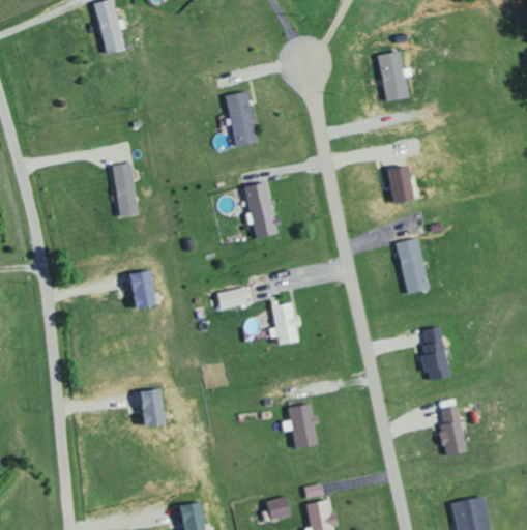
[(104,0),(94,2),(105,54),(124,50),(120,29),(126,28),(124,19),(117,20),(113,0),(104,0)]
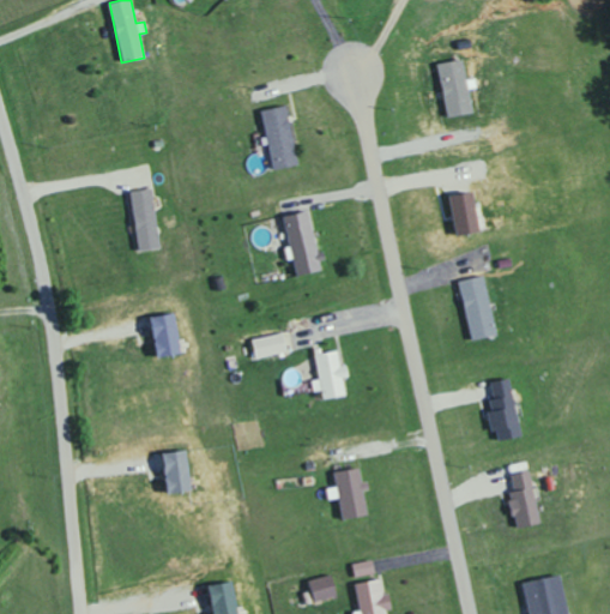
[(447,118),(471,113),(467,89),(476,88),(475,78),(466,79),(463,59),(438,64),(447,118)]
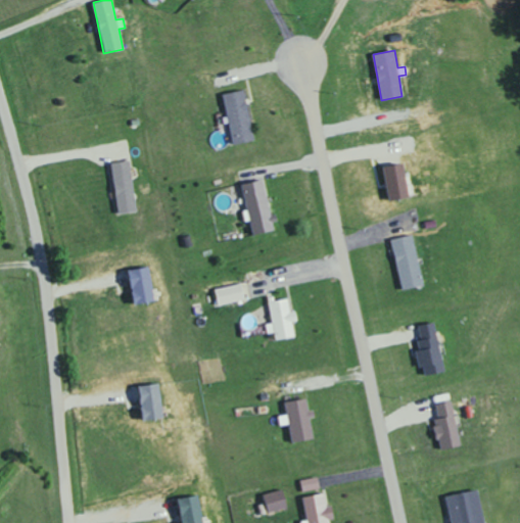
[(233,144),(252,140),(242,90),(223,94),(233,144)]
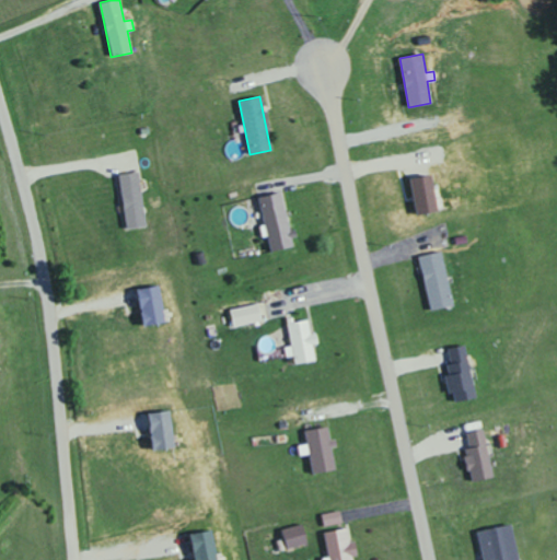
[(125,230),(146,226),(139,172),(118,174),(125,230)]
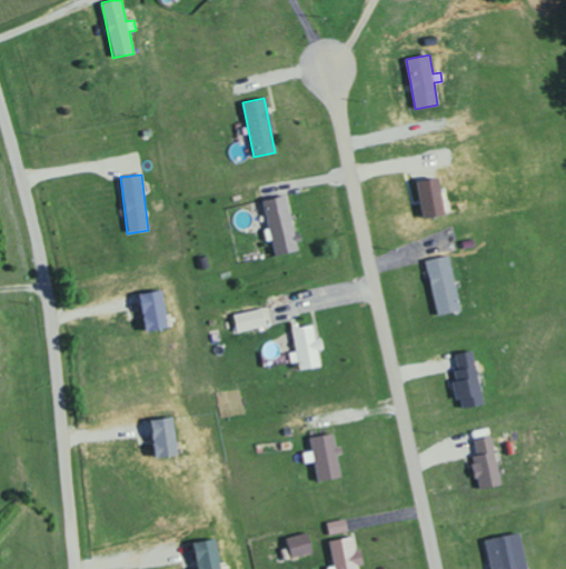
[(416,181),(420,218),(440,216),(436,178),(416,181)]
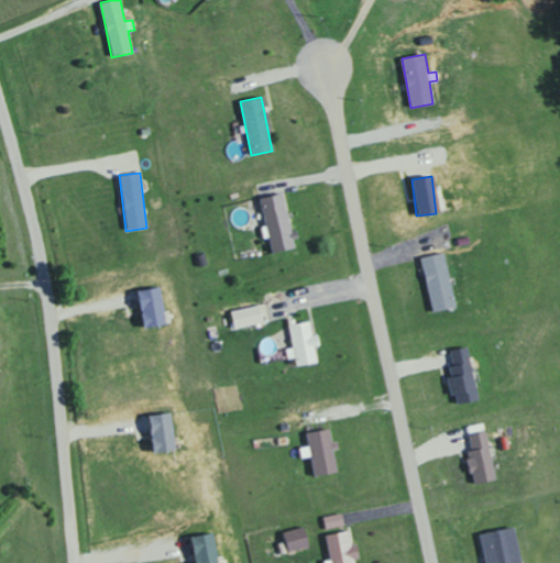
[(272,253),(295,247),(283,192),(260,198),(272,253)]
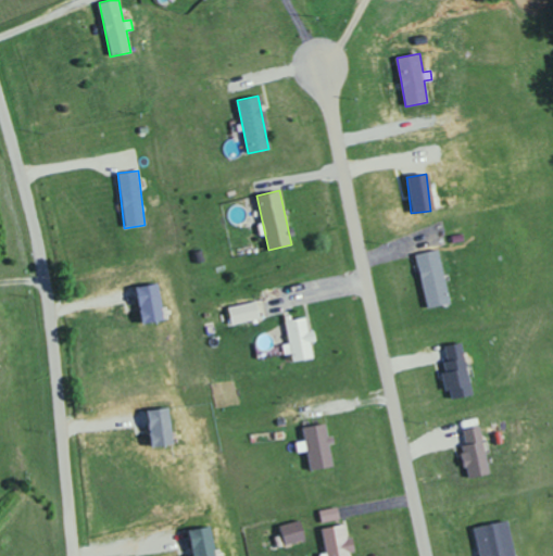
[(416,254),(427,308),(450,304),(440,250),(416,254)]
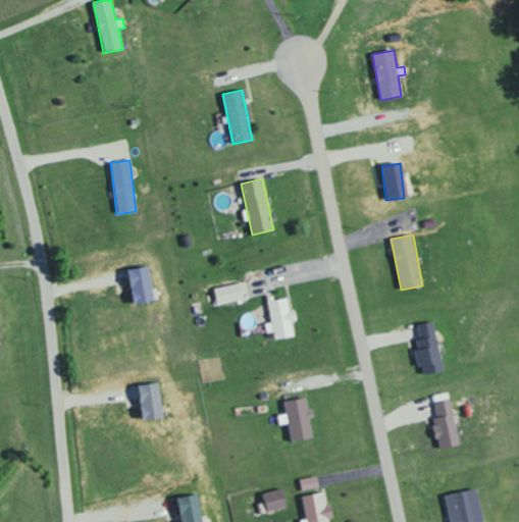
[(153,300),(147,266),(123,270),(131,305),(153,300)]
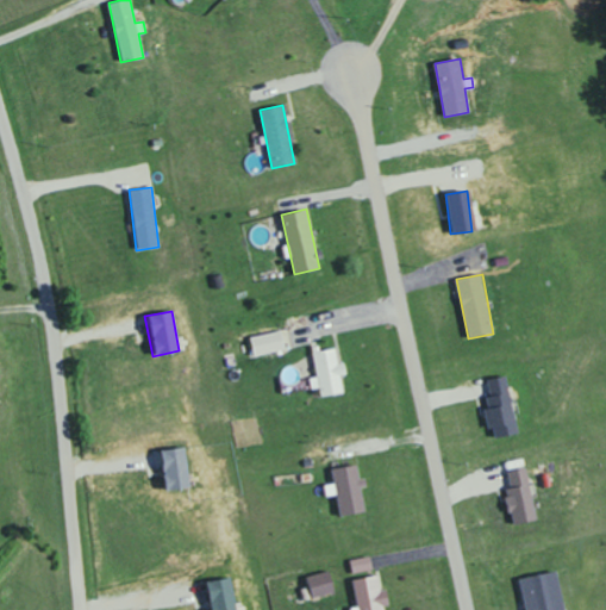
[(250,336),(252,356),(286,352),(283,332),(250,336)]
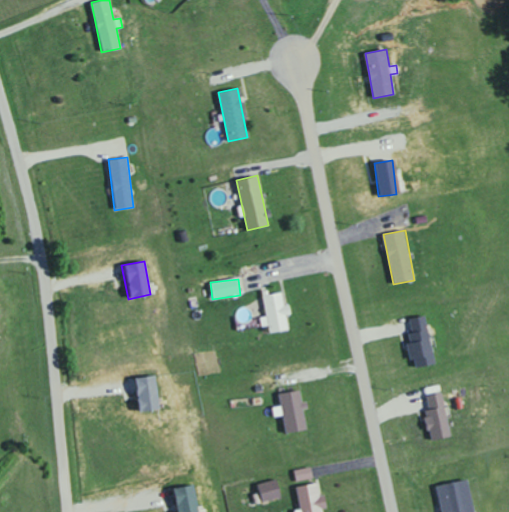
[(271,333),(291,330),(288,315),(294,314),(292,304),(286,305),(284,292),(263,296),(267,317),(262,318),(264,327),(269,326),(271,333)]
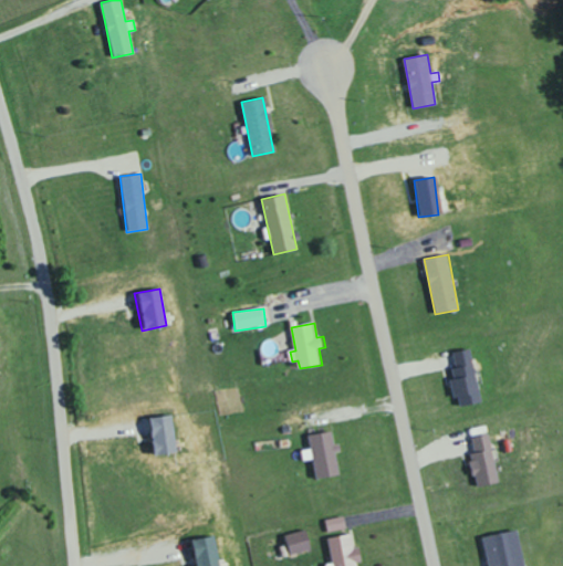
[(479,402),(472,349),(454,352),(456,368),(451,369),(456,406),(479,402)]
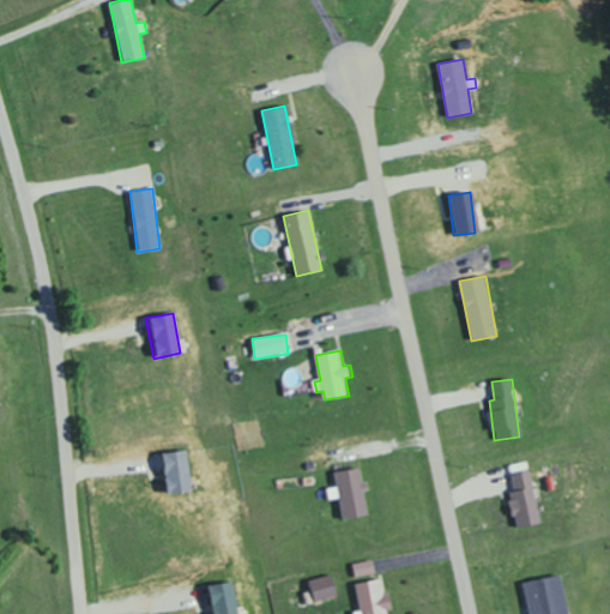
[(185,450),(157,455),(163,495),(192,492),(185,450)]
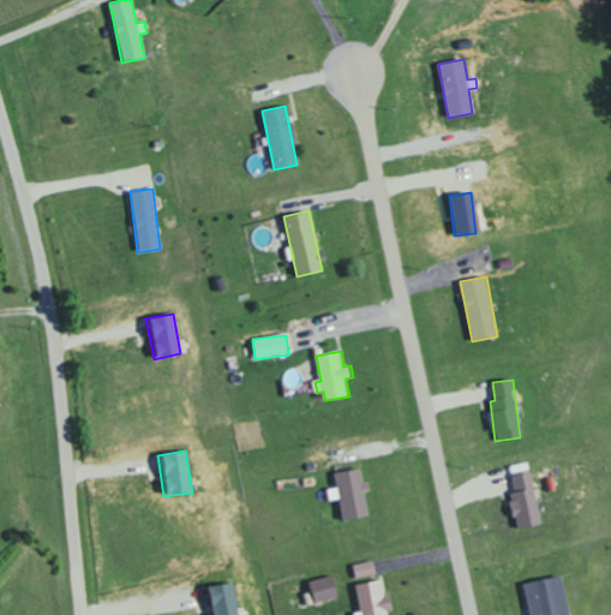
[(363,491),(370,490),(367,482),(361,483),(359,469),(335,473),(337,489),(328,490),(329,499),(339,497),(343,520),(367,517),(363,491)]
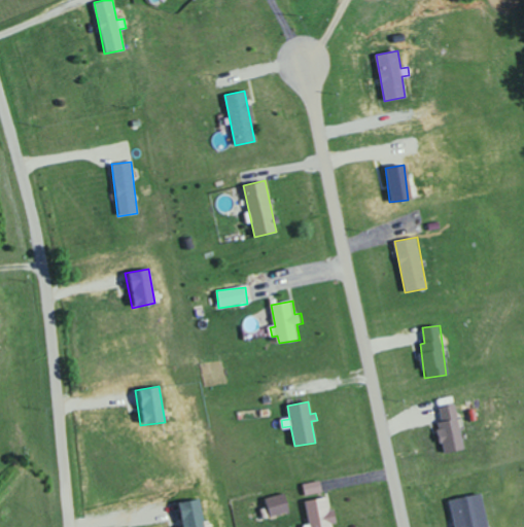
[(441,453),(463,450),(456,403),(439,407),(442,422),(437,423),(441,453)]
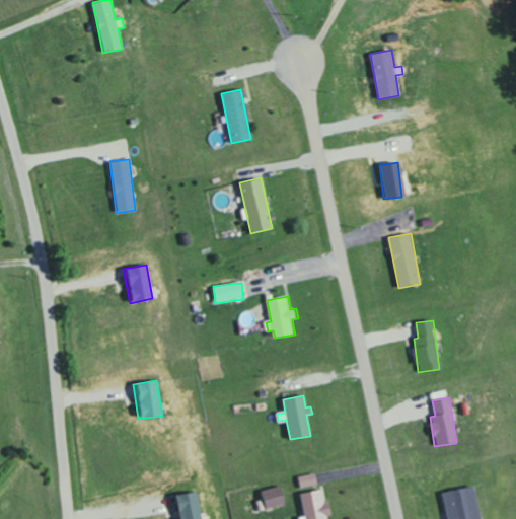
[(299,477),(301,489),(317,486),(315,473),(299,477)]
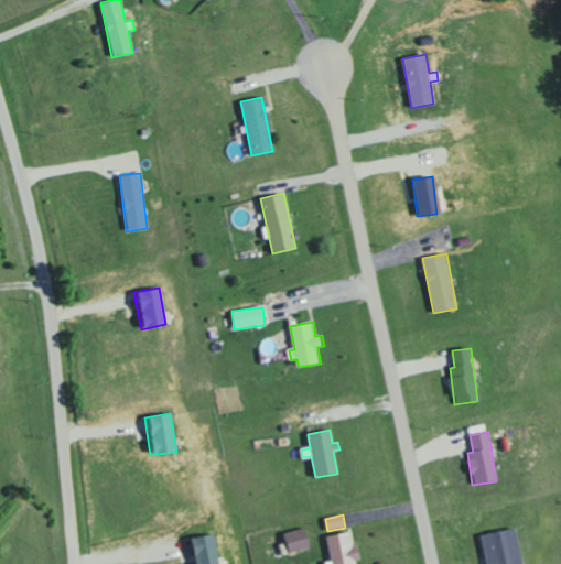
[(521,563),(515,529),(482,534),(486,563),(521,563)]
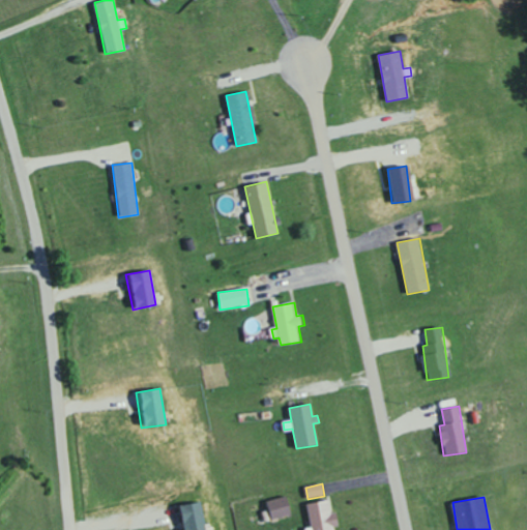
[(266,501),(269,520),(290,517),(287,498),(266,501)]
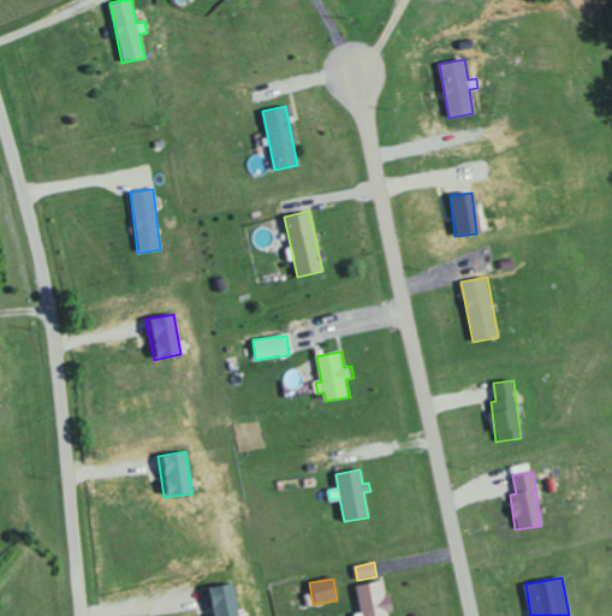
[(356,586),(361,615),(385,615),(385,612),(392,611),(390,597),(386,597),(382,581),(356,586)]
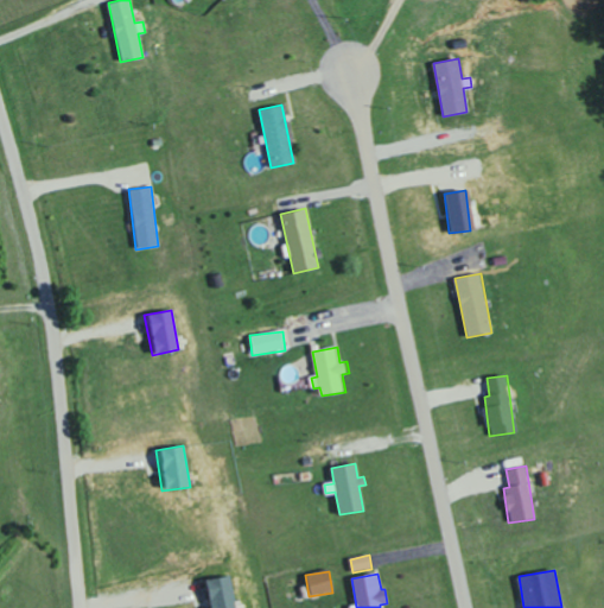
[(233,607),(229,576),(203,580),(205,607),(233,607)]
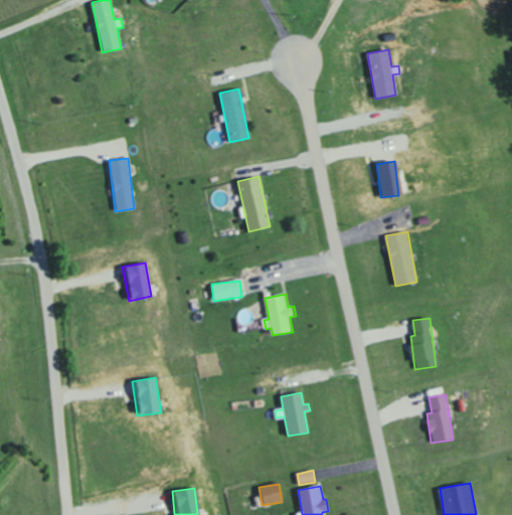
All buildings are outlined.
